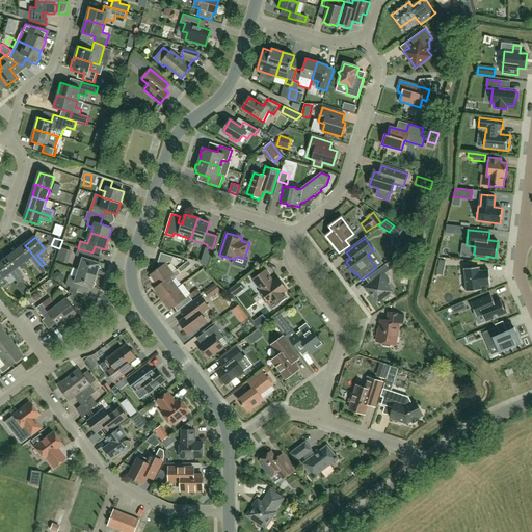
[(42,266),(25,245),(16,253),(24,264),(31,259),(38,269),(42,266)]
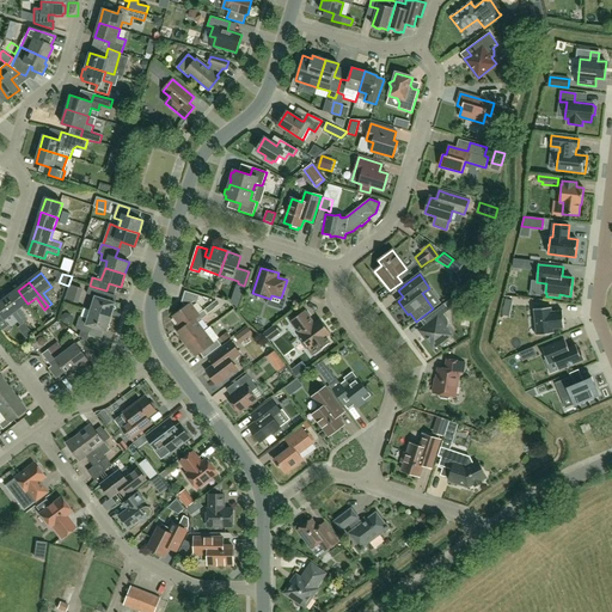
[(91,311),(111,317),(116,303),(102,298),(103,292),(89,287),(87,294),(96,297),(91,311)]
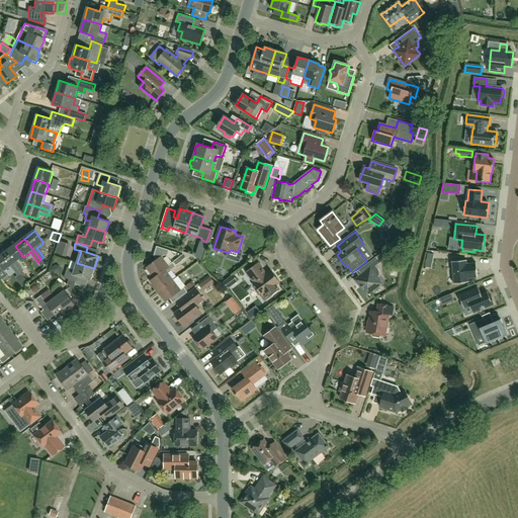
[(5,253),(21,274),(24,272),(17,262),(23,257),(15,246),(5,253)]
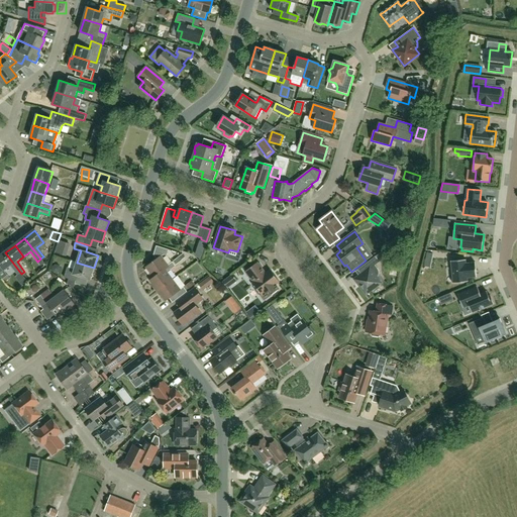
[(169,267),(168,266),(162,256),(164,254),(167,255),(169,249),(157,246),(153,254),(157,260),(145,268),(153,278),(169,267)]
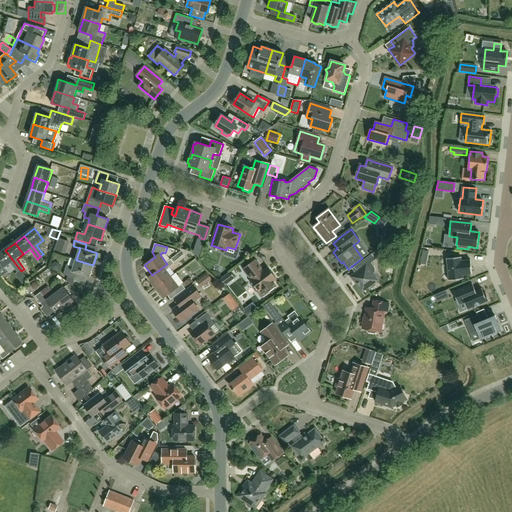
[(10,277),(8,274),(4,269),(11,264),(18,273),(21,271),(5,250),(0,253),(0,263),(0,264),(0,263),(0,273),(5,281),(10,277)]
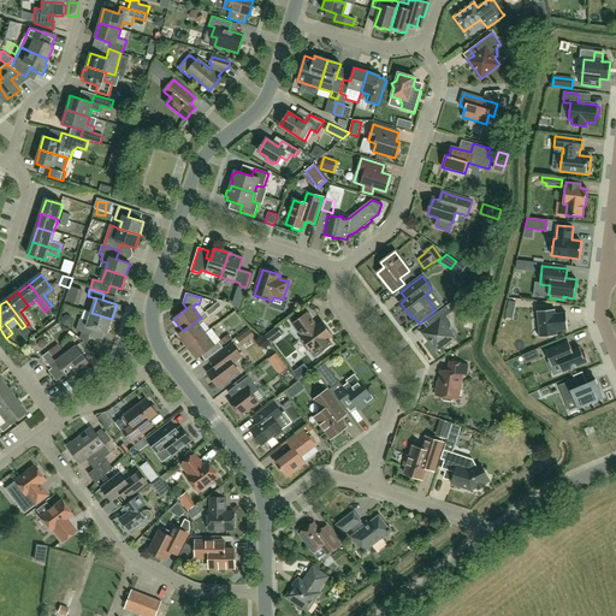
[(436,350),(449,341),(455,336),(450,330),(451,327),(451,326),(451,324),(450,321),(450,320),(446,317),(452,312),(448,306),(425,323),(428,327),(422,332),(436,350)]
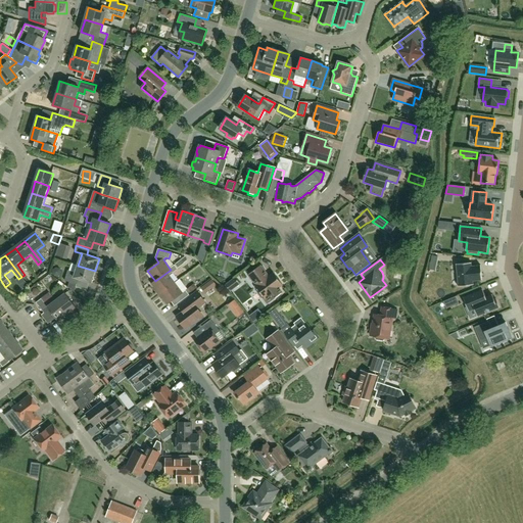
[(457,265),(459,287),(473,285),(473,281),(482,280),(480,266),(471,267),(471,263),(457,265)]
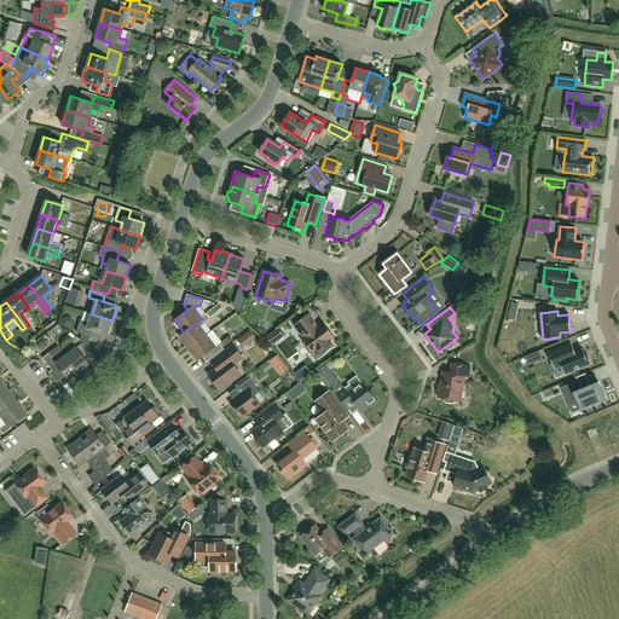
[(189,348),(207,335),(200,325),(203,323),(204,323),(210,319),(206,313),(201,318),(202,319),(184,333),(179,336),(189,348)]
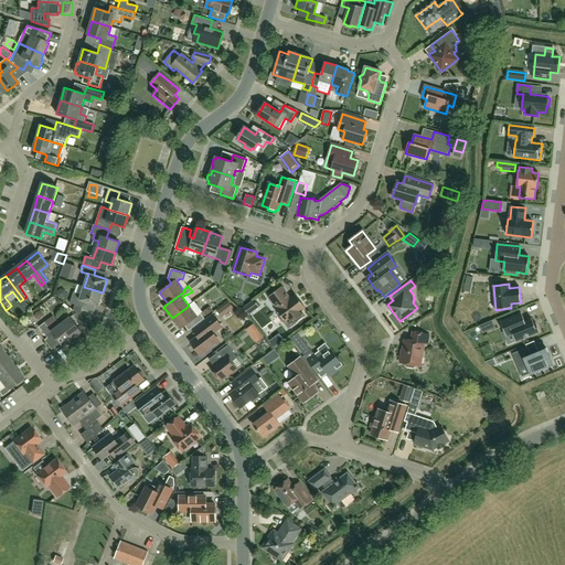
[(96,306),(98,306),(103,292),(84,287),(81,295),(73,292),(70,304),(83,308),(82,310),(94,313),(96,306)]
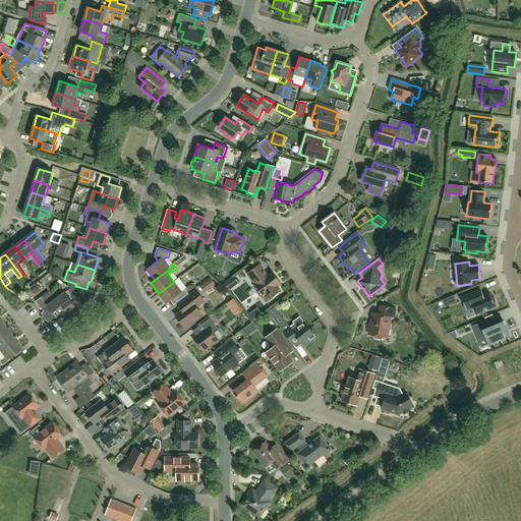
[(254,286),(264,297),(263,297),(267,302),(275,296),(281,292),(277,287),(281,284),(273,272),(268,276),(264,271),(265,270),(262,266),(259,266),(259,265),(247,274),(256,285),(254,286)]
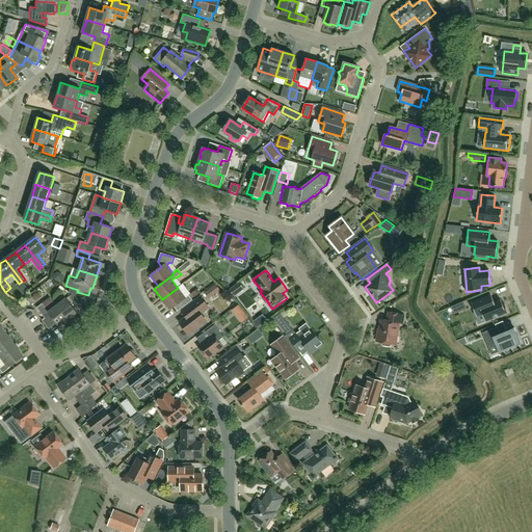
[(230,290),(234,296),(244,289),(239,283),(230,290)]
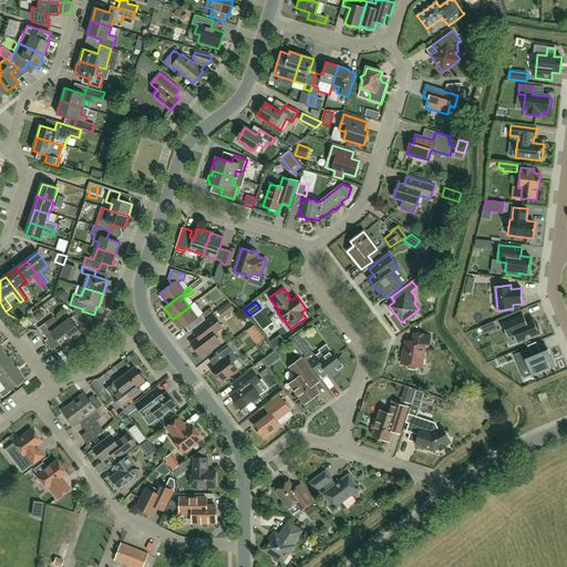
[(224,319),(236,309),(232,303),(218,312),(224,319)]
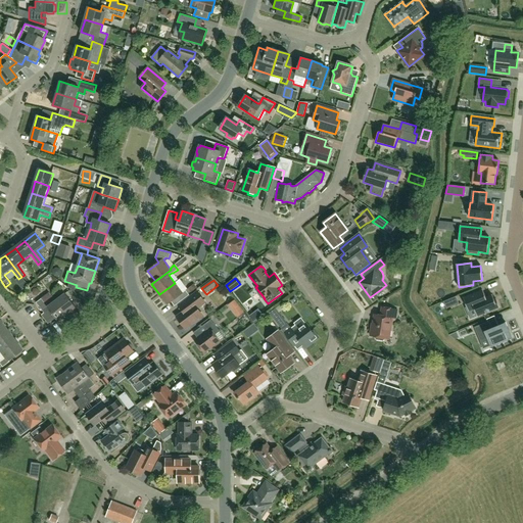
[(182,293),(175,283),(159,294),(168,304),(176,298),(179,302),(189,295),(185,290),(182,293)]
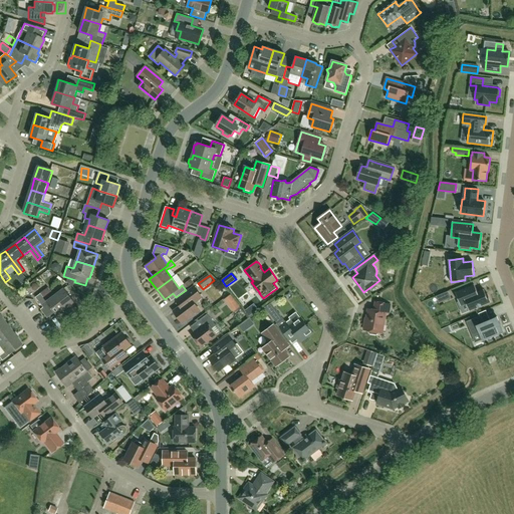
[(55,295),(65,309),(74,302),(61,285),(57,288),(60,291),(55,295)]
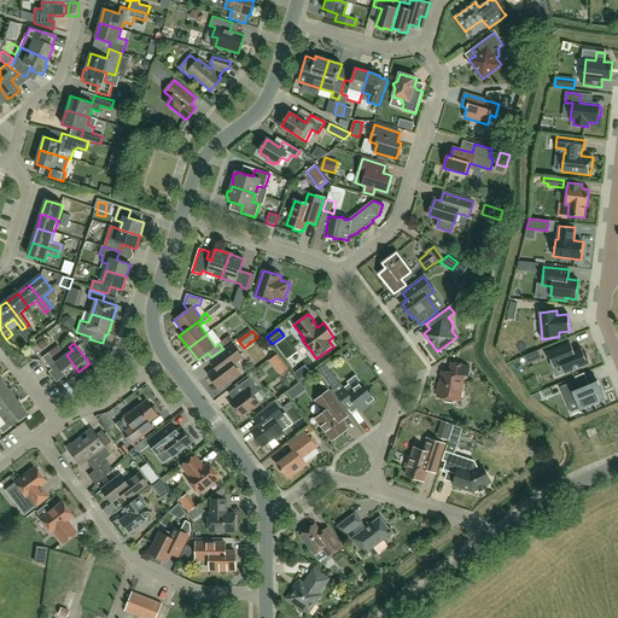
[(584,355),(582,349),(573,351),(570,343),(547,353),(553,368),(560,365),(564,374),(590,363),(587,354),(584,355)]
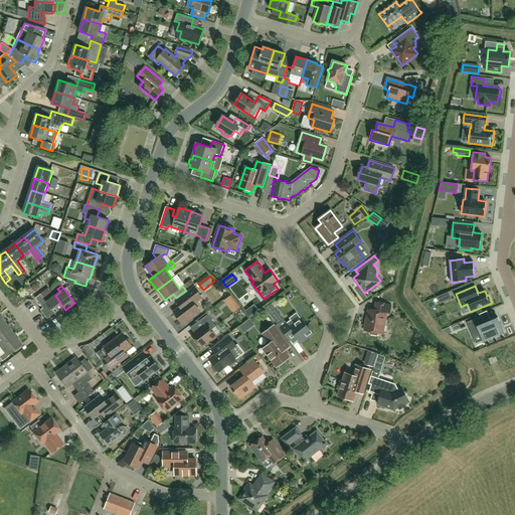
[(202,298),(194,288),(175,301),(180,307),(174,312),(182,323),(199,311),(194,304),(202,298)]
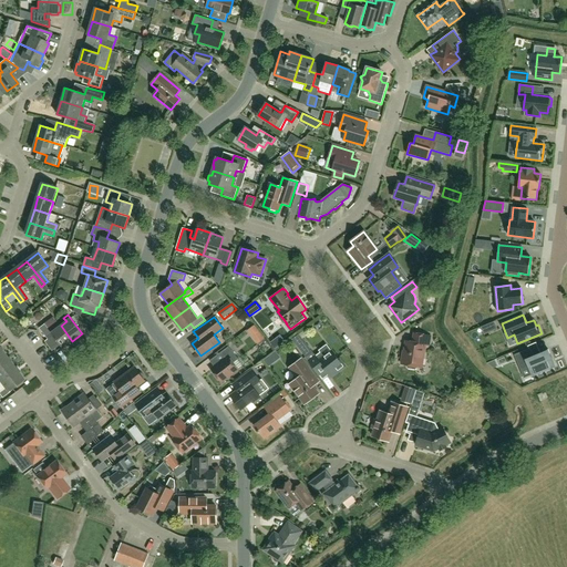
[(497,329),(494,321),(483,326),(486,333),(497,329)]
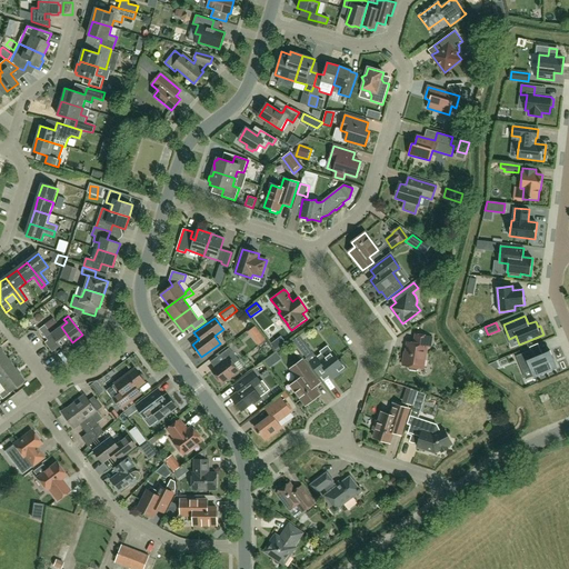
[(72,342),(61,327),(51,333),(48,329),(45,326),(39,329),(48,340),(53,337),(63,349),(72,342)]
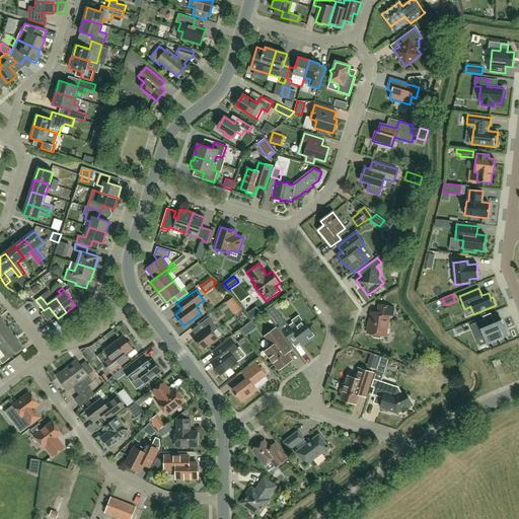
[(234,309),(240,305),(234,298),(229,302),(234,309)]
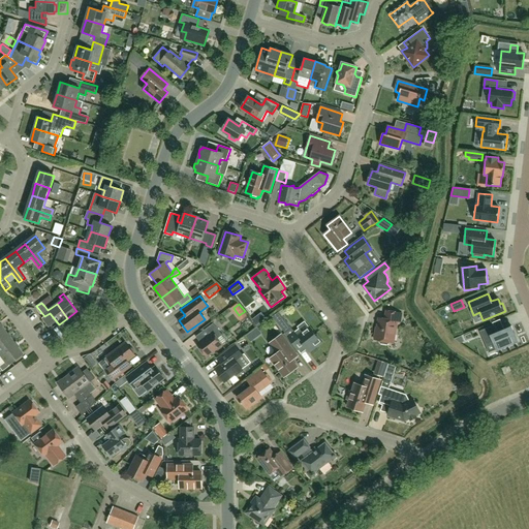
[(385,319),(379,318),(377,328),(376,328),(374,340),(380,340),(380,342),(381,343),(386,344),(389,343),(390,334),(395,335),(396,334),(396,330),(395,329),(397,321),(400,322),(401,313),(386,311),(385,319)]
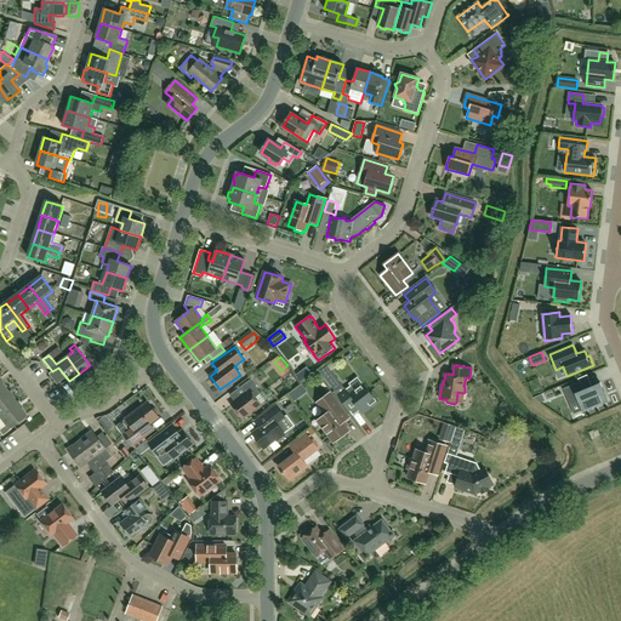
[(320,371),(324,377),(331,372),(328,366),(320,371)]
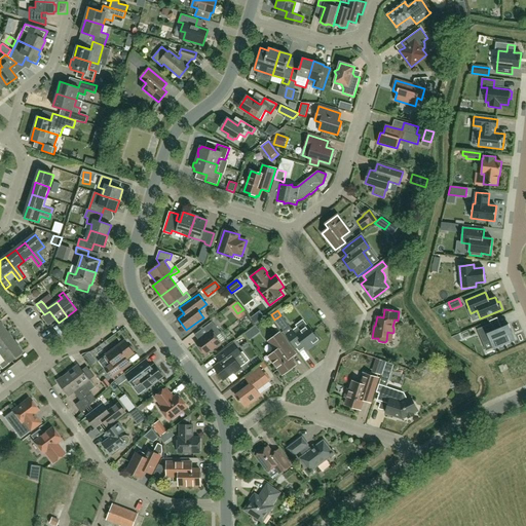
[(264,316),(260,311),(250,318),(254,325),(264,316)]
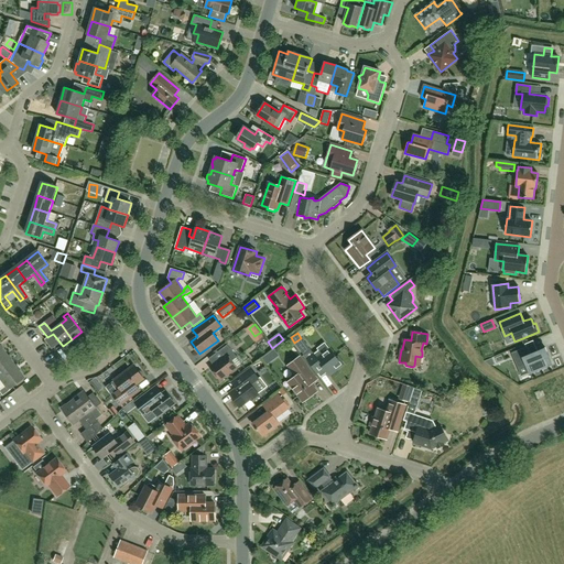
[(304,342),(297,346),(304,355),(311,350),(304,342)]
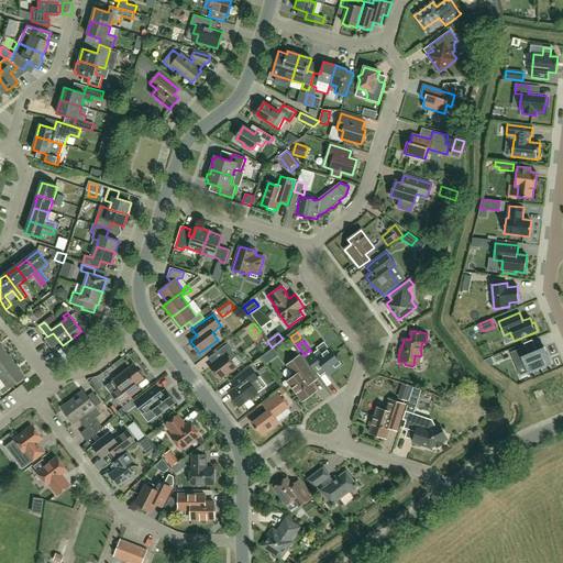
[(222,357),(212,364),(209,367),(219,381),(236,367),(232,361),(236,356),(227,344),(218,351),(222,357)]
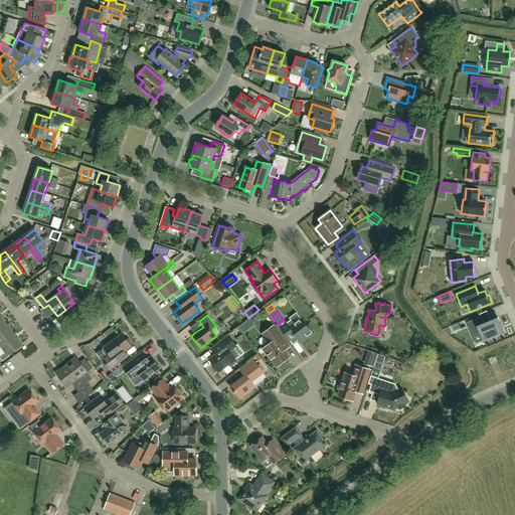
[(480,334),(483,341),(504,332),(498,318),(491,321),(483,324),(481,317),(467,322),(473,337),(480,334)]
